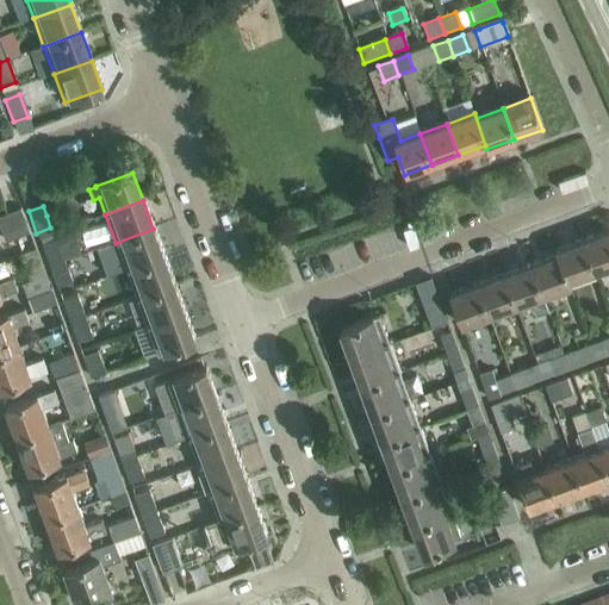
[(0,229),(5,243),(29,235),(19,210),(0,217),(0,229)]
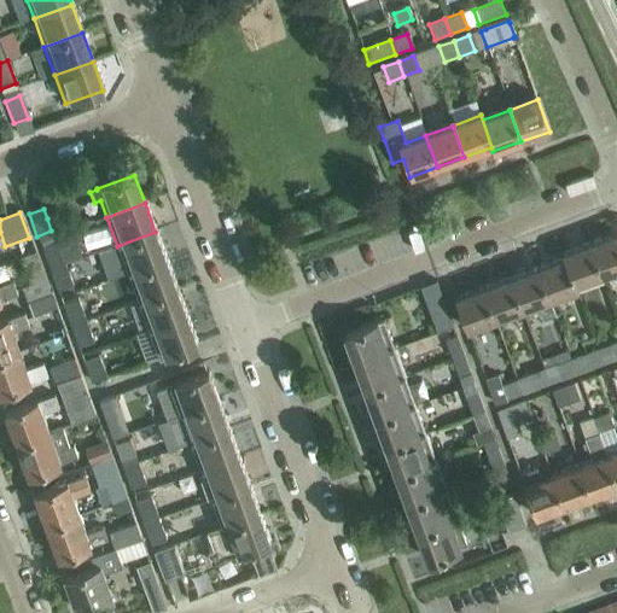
[(128,274),(166,261),(155,232),(117,246),(128,274)]
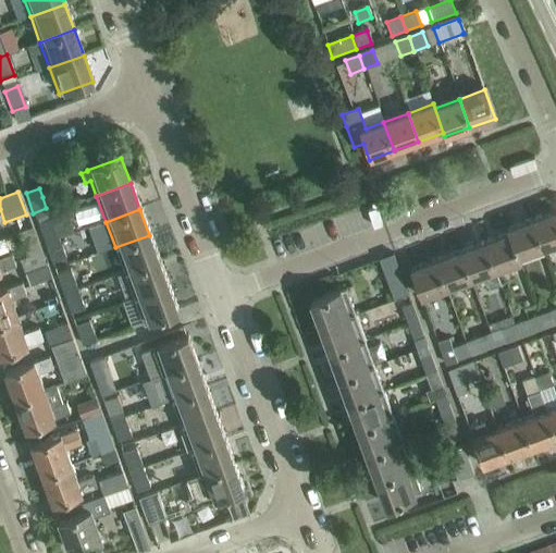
[(542,249),(546,247),(555,244),(555,211),(531,221),(542,249)]
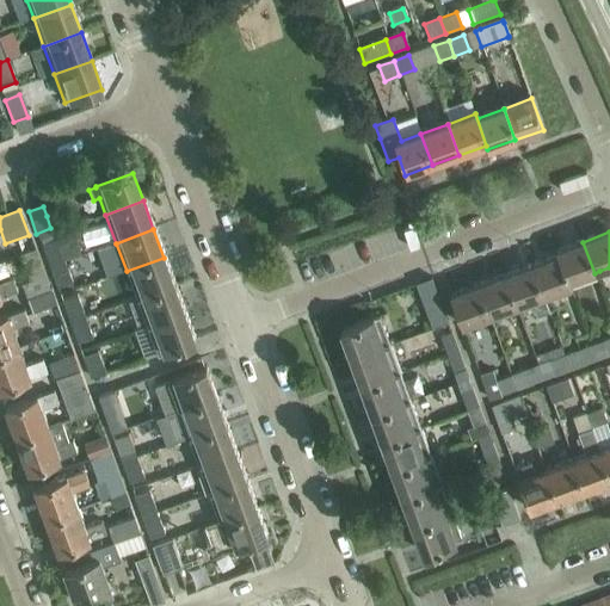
[(57,240),(41,246),(48,267),(63,263),(65,263),(66,263),(81,257),(73,235),(57,240)]
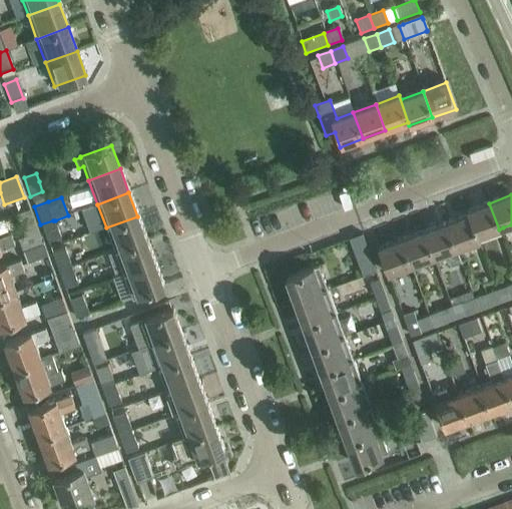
[(477,241),(478,241),(477,237),(499,229),(489,203),(466,211),(467,215),(477,241)]
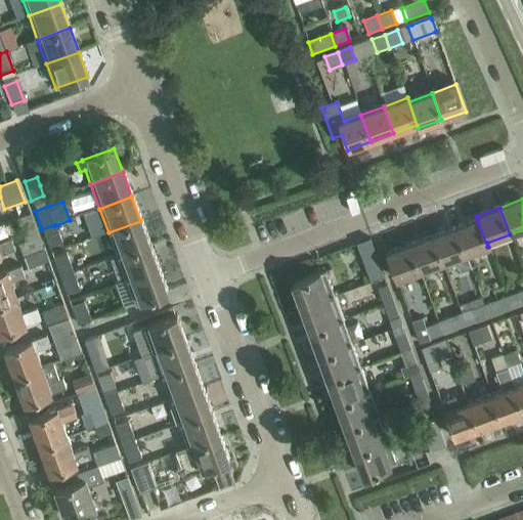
[(23,257),(43,250),(30,215),(15,220),(24,243),(17,245),(23,257)]
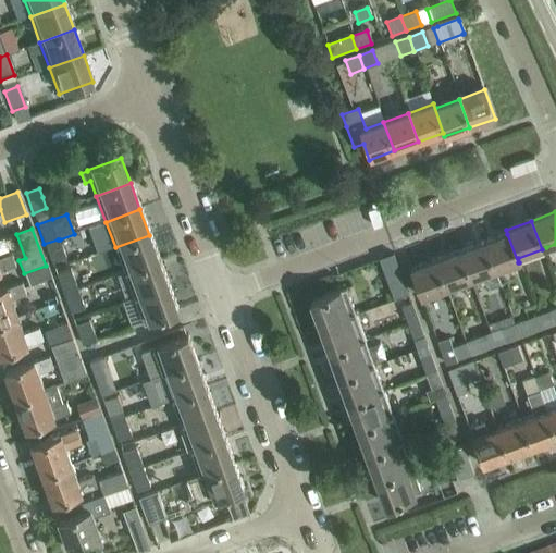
[(493,272),(494,271),(518,262),(507,234),(483,243),(493,272)]
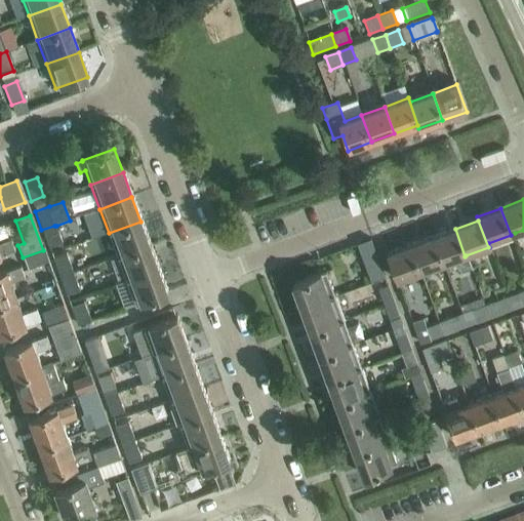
[(117,257),(150,245),(140,222),(109,233),(117,257)]
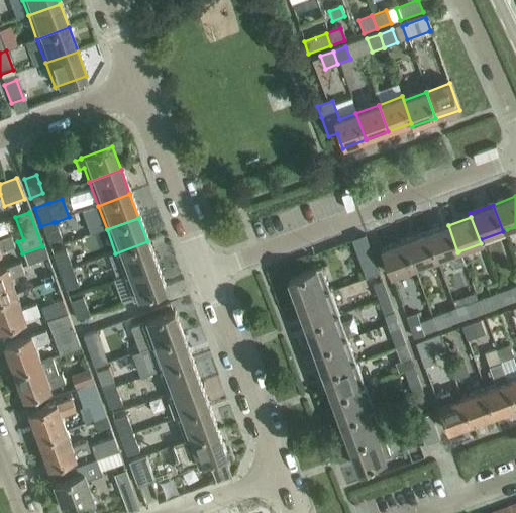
[(47,245),(61,240),(55,222),(54,222),(40,226),(47,245)]
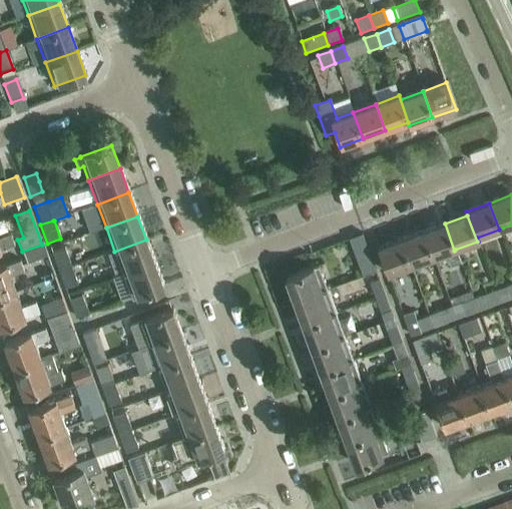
[(454,250),(445,223),(422,232),(432,259),(445,253),(450,267),(460,263),(455,249),(454,250)]
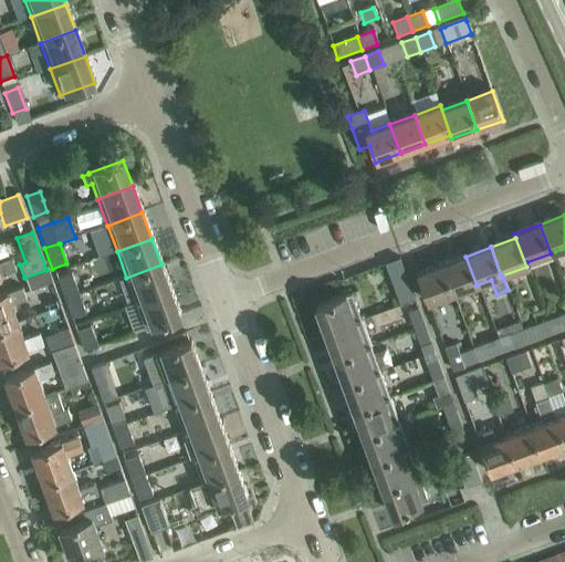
[(451,294),(477,285),(466,257),(441,266),(451,294)]
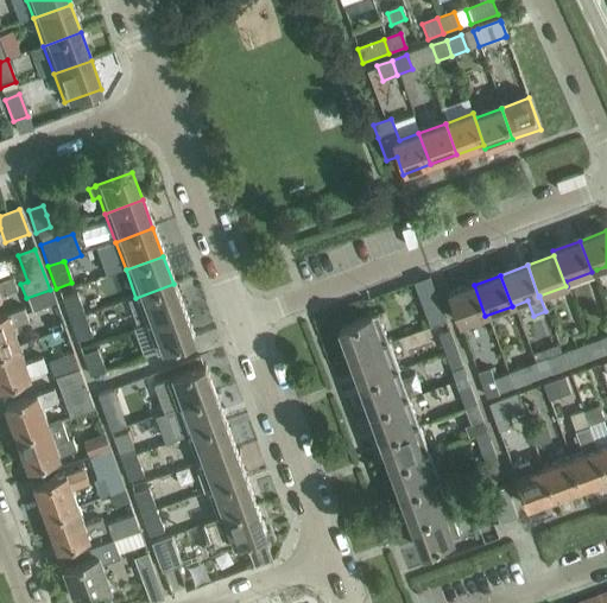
[(0,297),(16,291),(11,279),(0,283),(0,297)]
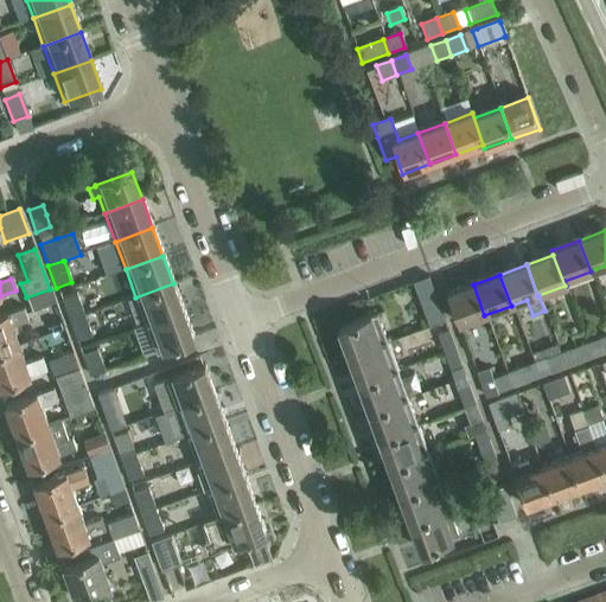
[(100,307),(89,281),(74,287),(84,313),(100,307)]
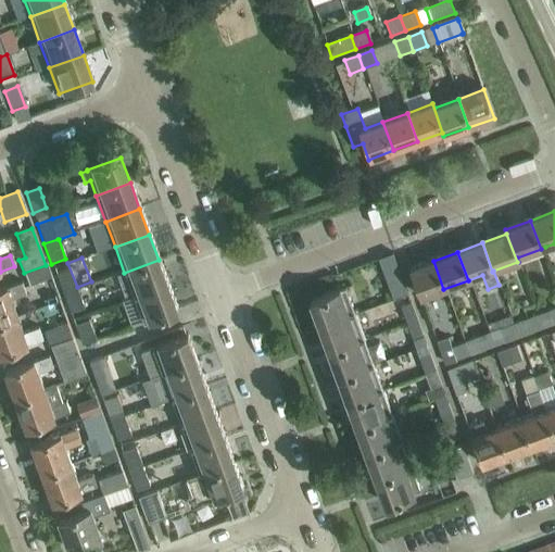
[(134,298),(167,286),(159,260),(124,273),(134,298)]
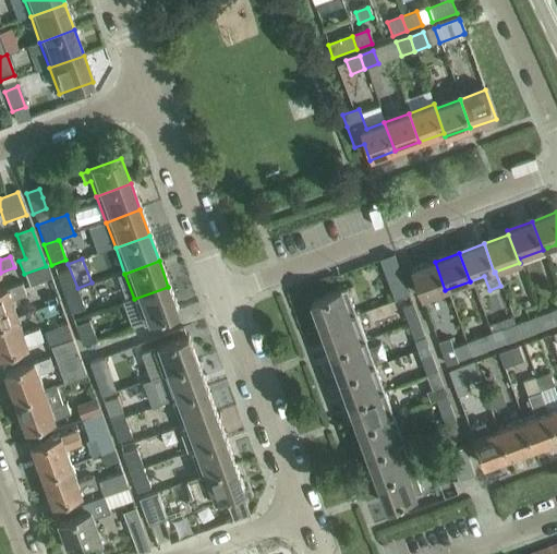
[(421,299),(445,290),(435,262),(410,271),(421,299)]
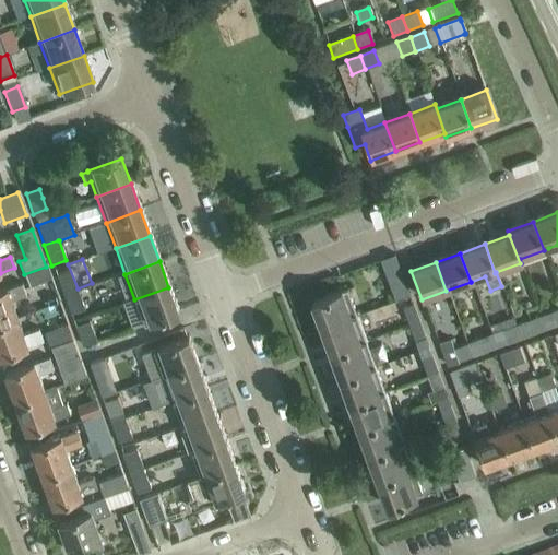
[(30,287),(50,281),(46,267),(24,274),(30,287)]
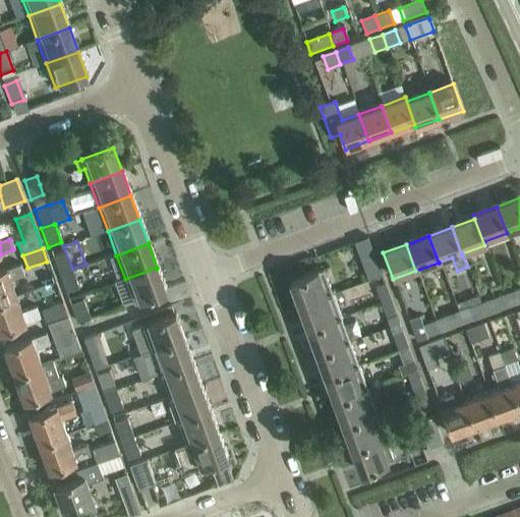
[(65,253),(52,257),(59,276),(72,272),(65,253)]
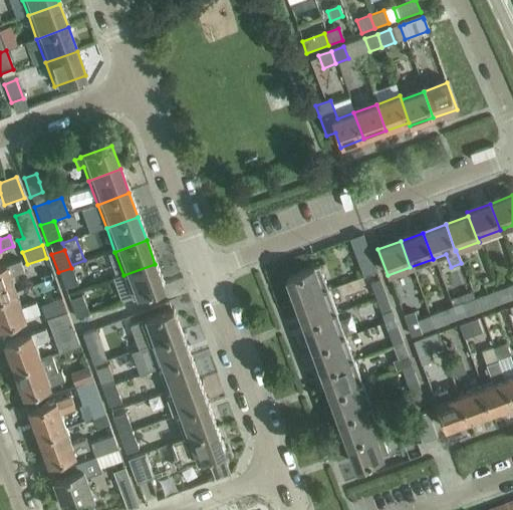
[(370,259),(357,263),(362,278),(375,273),(372,265),(370,259)]
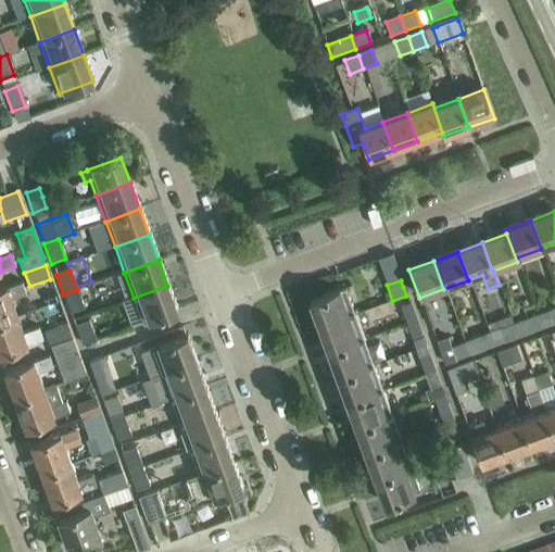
[(0,324),(16,318),(10,301),(25,296),(21,284),(0,290),(0,324)]
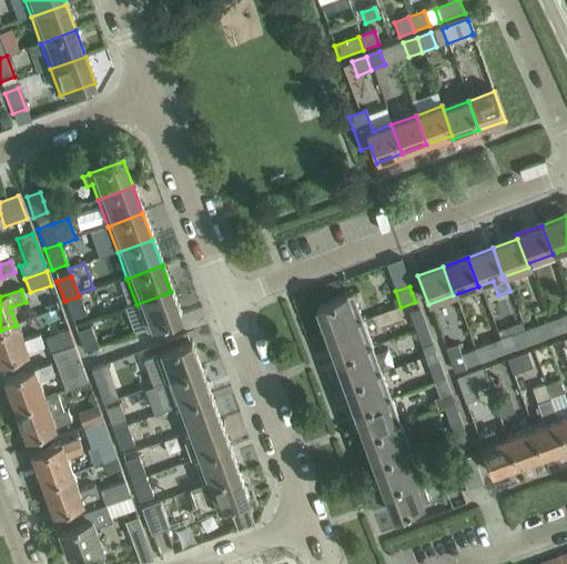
[(147,331),(154,328),(181,318),(171,292),(137,304),(147,331)]
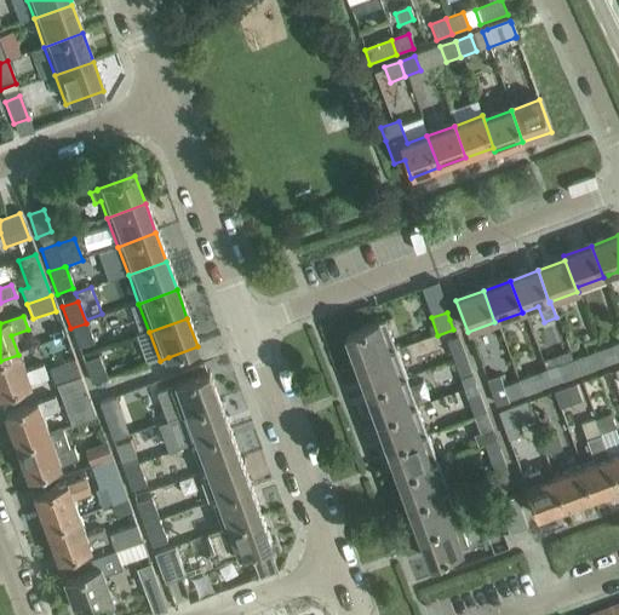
[(356,365),(394,350),(384,322),(345,335),(356,365)]
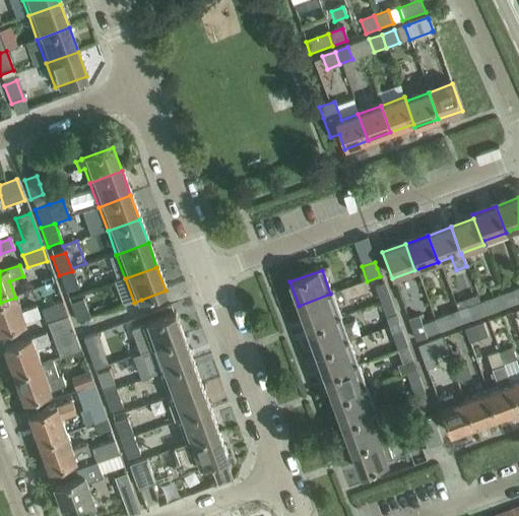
[(65,295),(78,289),(72,271),(59,275),(65,295)]
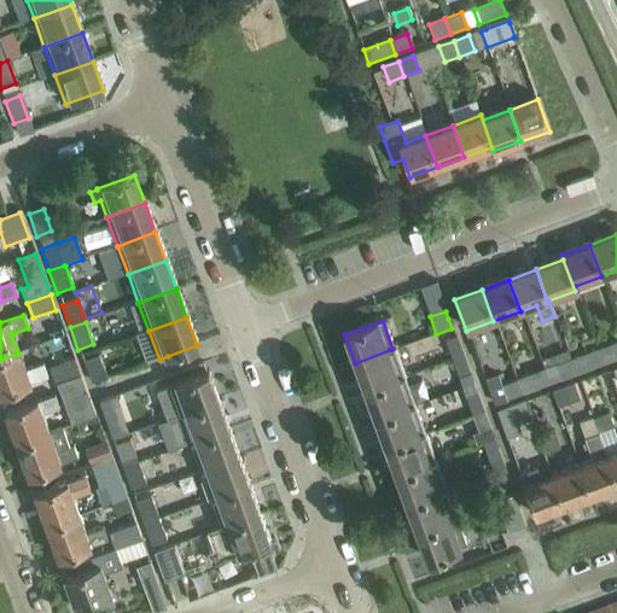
[(450,361),(463,356),(455,338),(443,342),(450,361)]
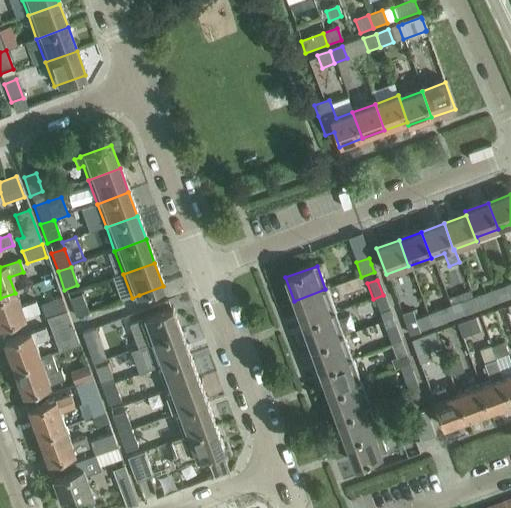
[(302,325),(334,313),(325,289),(294,301),(302,325)]
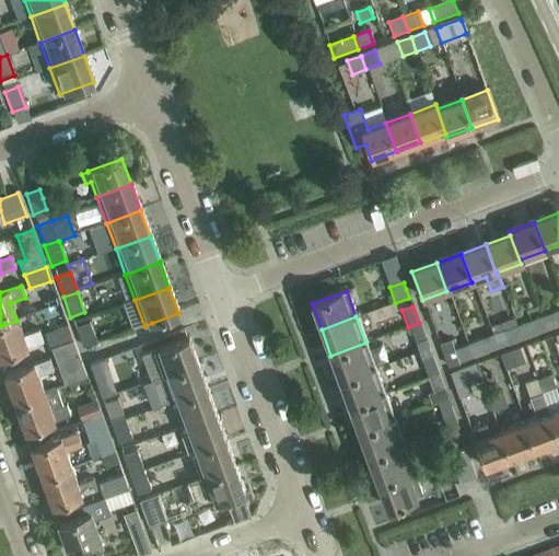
[(522,340),(537,335),(546,332),(540,317),(532,320),(516,326),(522,340)]
